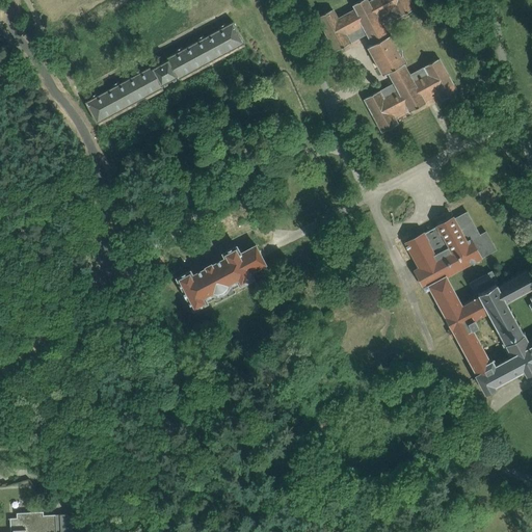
[(388,71),(391,76),(394,82),(380,90),(379,89),(365,99),(382,132),(398,124),(393,114),(407,107),(410,111),(425,103),(423,99),(437,90),(443,100),(457,91),(440,58),(424,67),(425,68),(410,75),(404,63),(406,62),(402,56),(403,51),(401,47),(398,44),(395,42),(391,34),(389,35),(382,25),(399,16),(400,17),(415,8),(410,0),(372,0),(369,2),(367,0),(361,0),(353,4),(356,9),(338,19),(333,9),(317,17),(336,51),(351,43),(350,42),(367,32),(373,43),(368,46),(384,74),(388,71)]
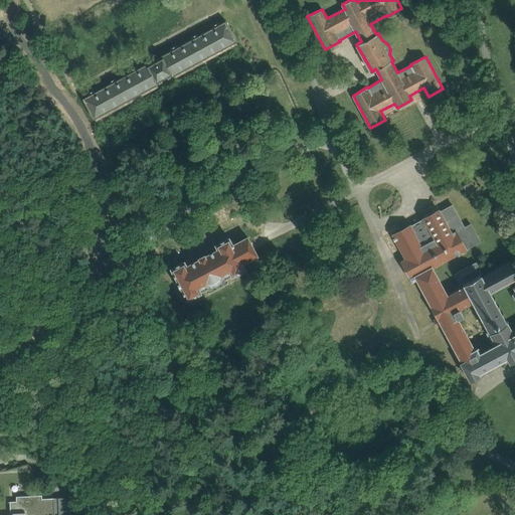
[(94,91),(91,93),(89,94),(90,95),(82,99),(94,119),(158,84),(157,82),(172,74),(173,76),(237,41),(226,21),(219,24),(218,22),(213,25),(214,27),(198,36),(197,34),(192,37),(193,38),(177,47),(176,45),(171,48),(172,50),(168,52),(162,55),(163,57),(154,62),(148,65),(147,63),(137,69),(136,67),(131,70),(132,71),(116,80),(115,78),(110,81),(111,83),(95,93),(94,91)]
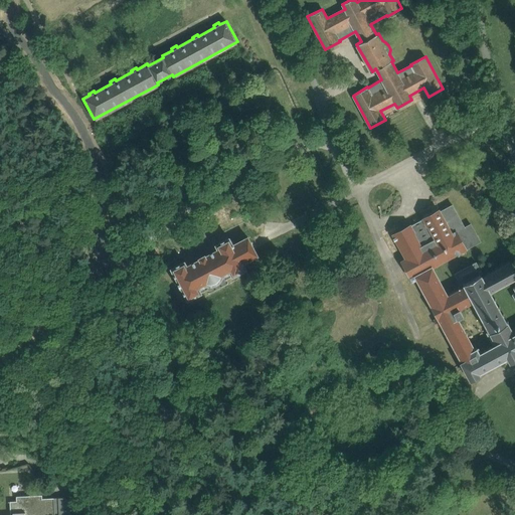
[(468,194),(477,189),(472,181),(464,186),(468,194)]
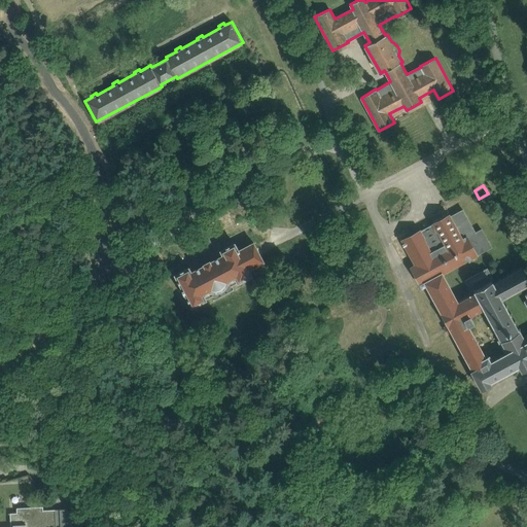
[(411,268),(422,287),(426,285),(448,325),(445,327),(447,332),(448,334),(451,331),(472,372),(481,388),(490,384),(489,382),(520,366),(522,371),(526,367),(526,336),(523,338),(502,300),(526,285),(526,270),(524,272),(522,268),(495,282),(487,268),(465,280),(472,293),(458,302),(442,273),(477,255),(477,254),(491,247),(482,230),(476,233),(463,210),(450,216),(449,215),(402,240),(416,265),(411,268)]
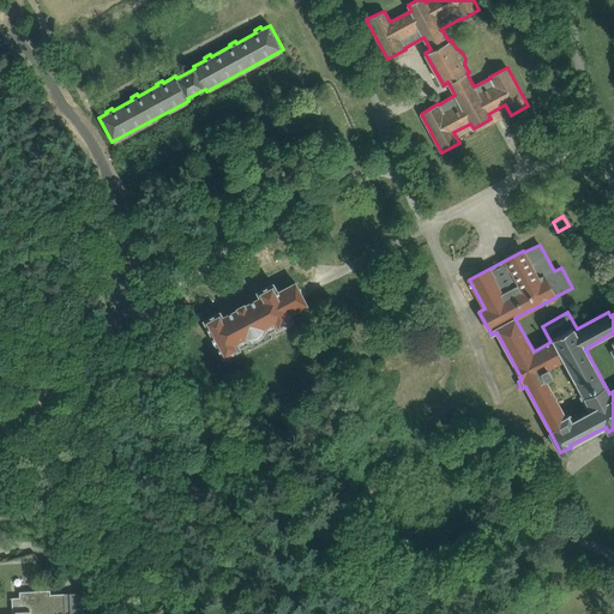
[(277,330),(294,320),(289,314),(307,305),(295,282),(278,292),(274,283),(258,292),(260,298),(245,305),(245,304),(238,307),(238,309),(223,317),(221,312),(204,320),(221,351),(224,357),(241,349),(239,344),(247,341),(250,341),(252,341),(256,341),(258,339),(260,338),(262,337),(264,335),(265,332),(266,330),(275,325),(277,330)]
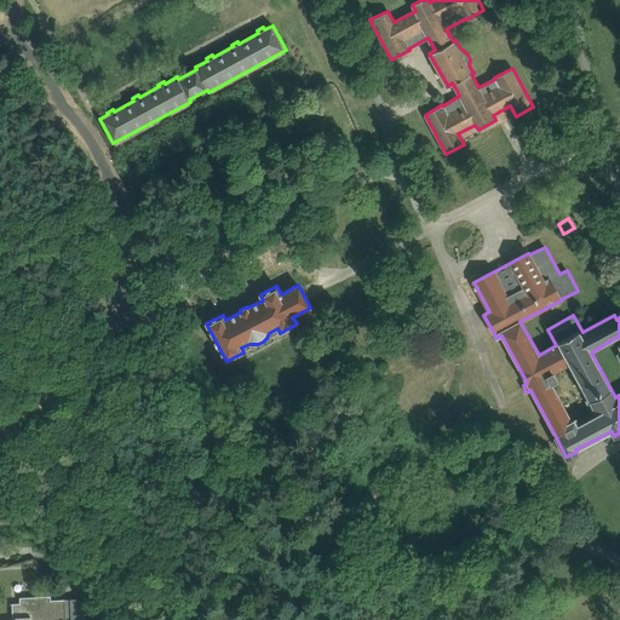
[(85,619),(84,606),(80,598),(51,600),(51,596),(19,597),(19,603),(11,603),(12,619),(85,619)]
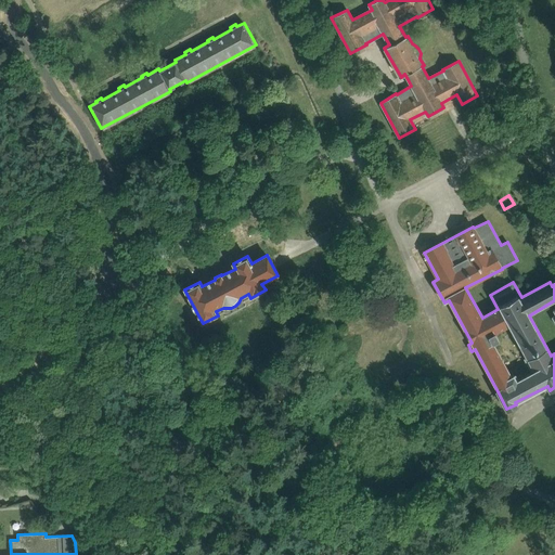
All buildings are outlined.
